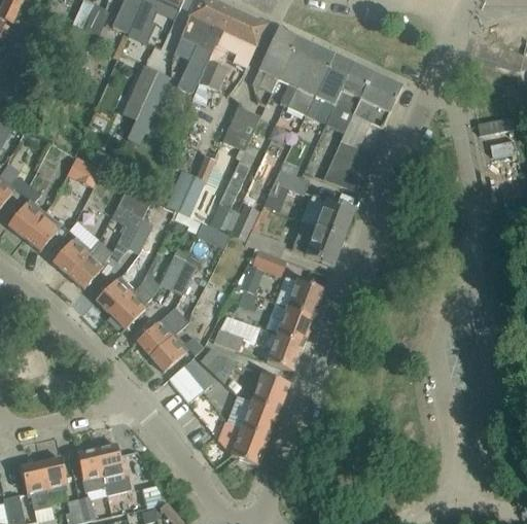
[(0,18),(12,24),(24,0),(3,0),(0,6),(0,18)]
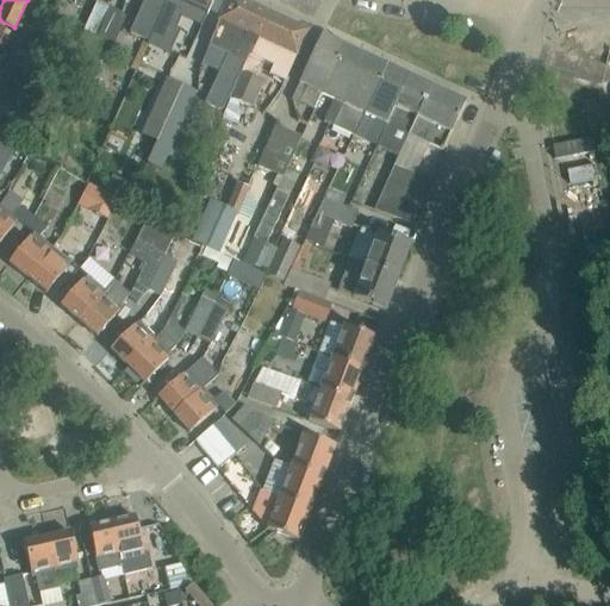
[(97,33),(109,5),(99,0),(97,0),(85,29),(97,33)]
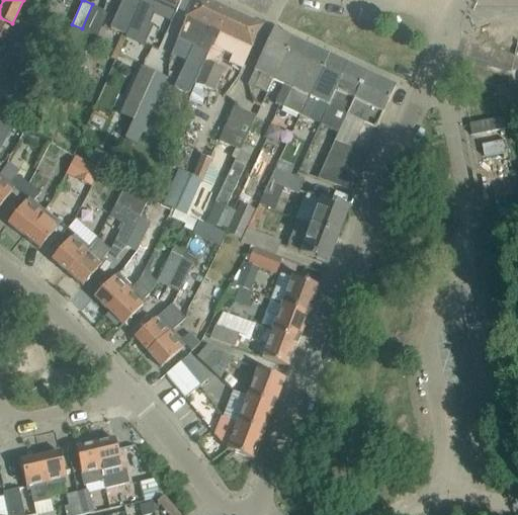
[(131,20),(140,0),(120,0),(108,25),(125,33),(131,20)]
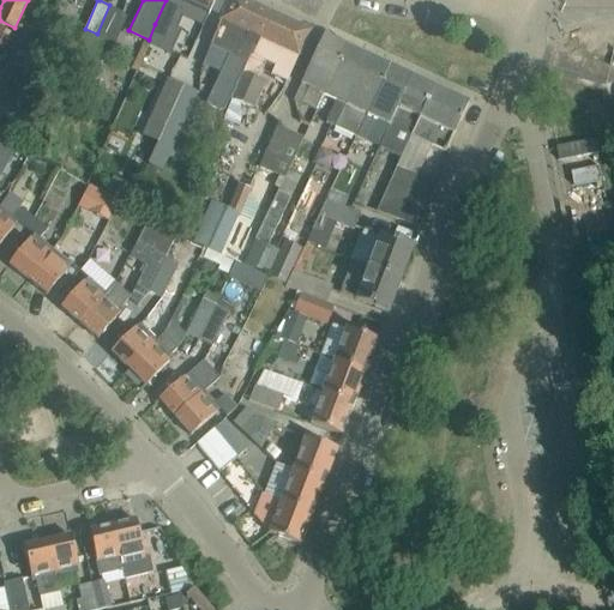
[(209,12),(214,0),(166,0),(155,24),(149,40),(161,44),(172,19),(181,0),(184,0),(209,12)]
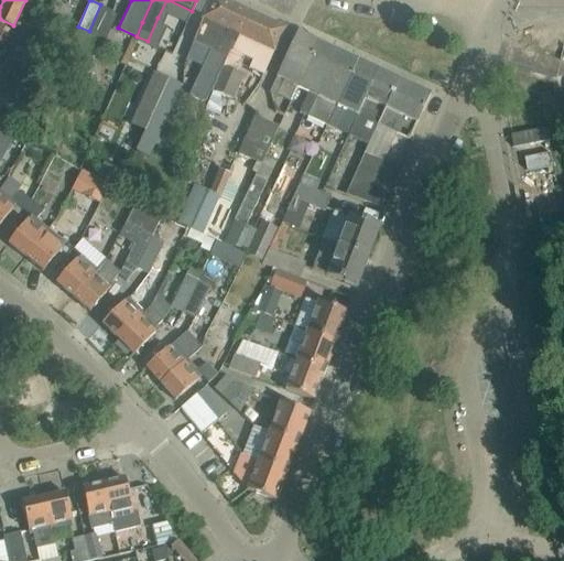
[(231,47),(248,9),(229,0),(209,0),(192,40),(210,49),(190,93),(205,99),(226,55),(227,56),(231,47)]
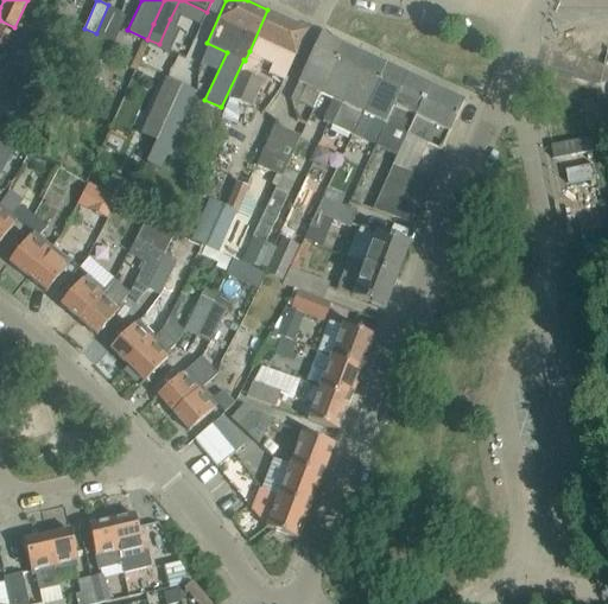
[(105,52),(121,13),(122,11),(108,5),(96,33),(90,48),(105,52)]
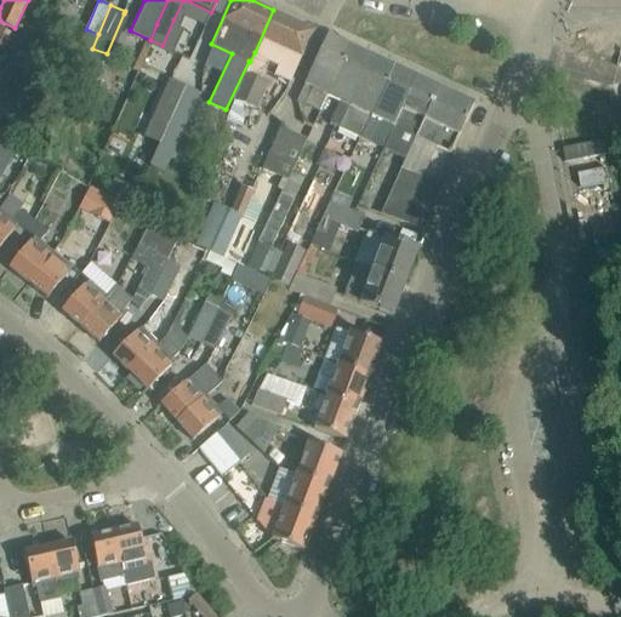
[(290,80),(313,28),(273,10),(255,52),(265,57),(266,57),(278,63),(273,73),(290,80)]
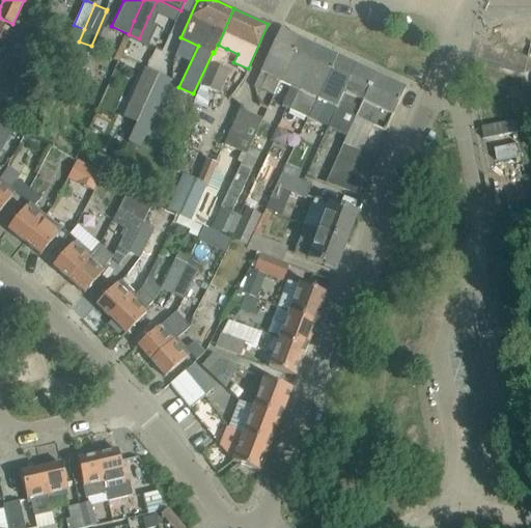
[(279,80),(299,38),(279,29),(253,85),(260,88),(267,74),(279,80)]
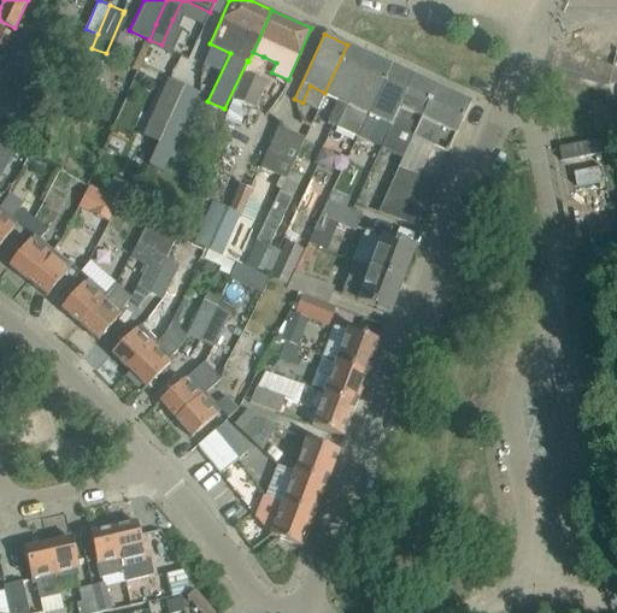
[(336,125),(369,54),(347,45),(324,93),(338,98),(327,121),(336,125)]
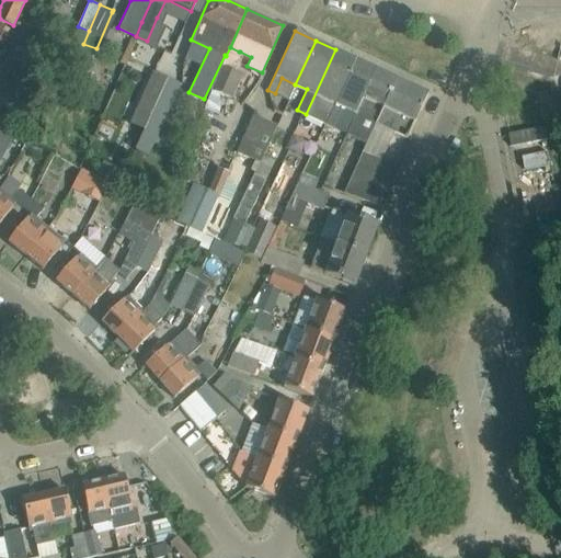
[(238,57),(239,52),(230,47),(228,54),(224,65),(222,64),(212,88),(233,95),(241,72),(233,69),(238,57)]
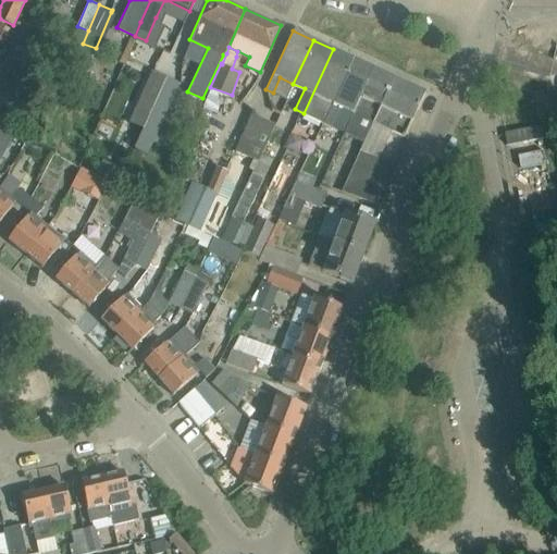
[(323,122),(332,101),(353,59),(333,49),(304,113),(323,122)]
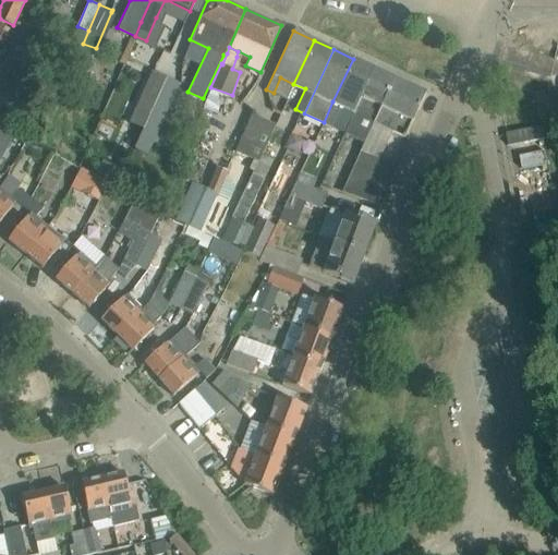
[(353,111),(373,68),(353,59),(332,101),(353,111)]
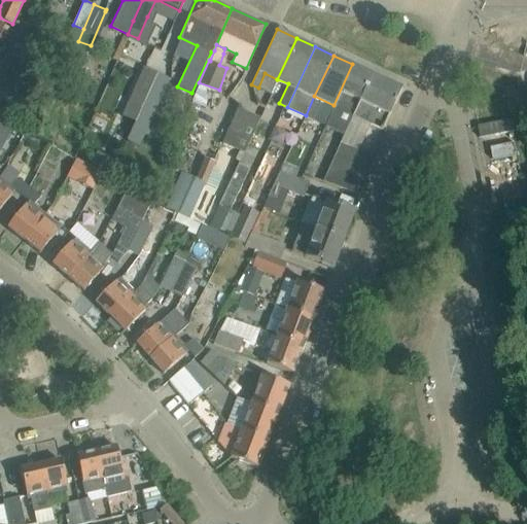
[(344,133),(347,127),(352,114),(371,73),(352,64),(334,105),(335,106),(325,125),(344,133)]
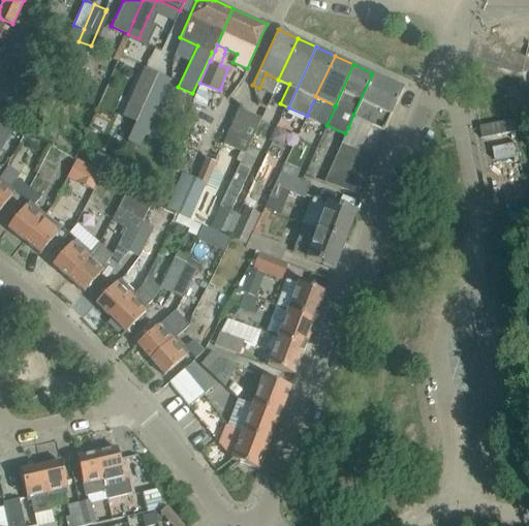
[(135,121),(158,72),(145,66),(123,116),(135,121)]
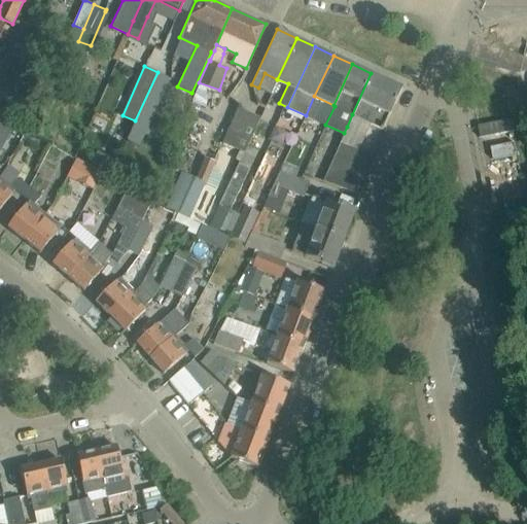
[(169,77),(157,72),(135,120),(147,127),(169,77)]
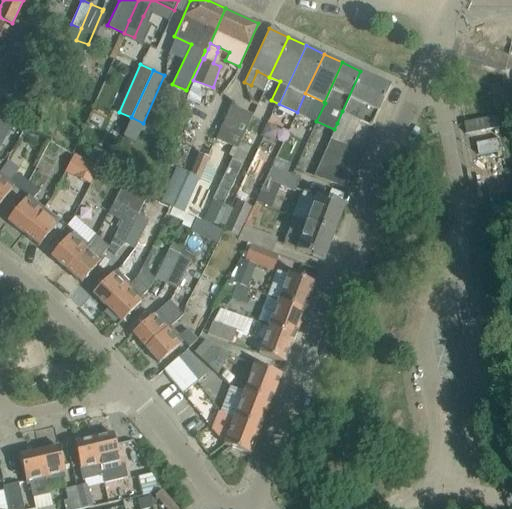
[(371,124),(390,84),(360,71),(342,111),(371,124)]
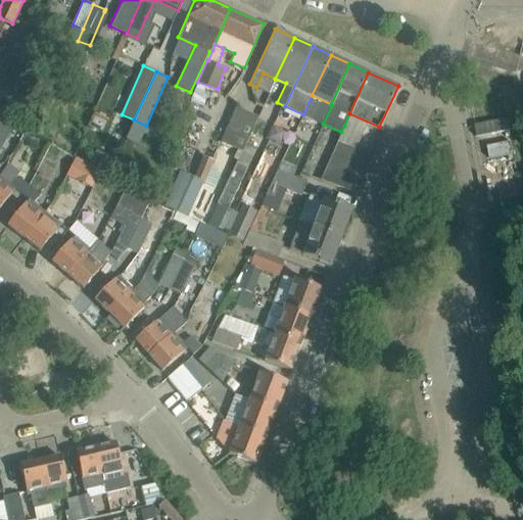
[(239,134),(248,111),(236,105),(226,128),(239,134)]
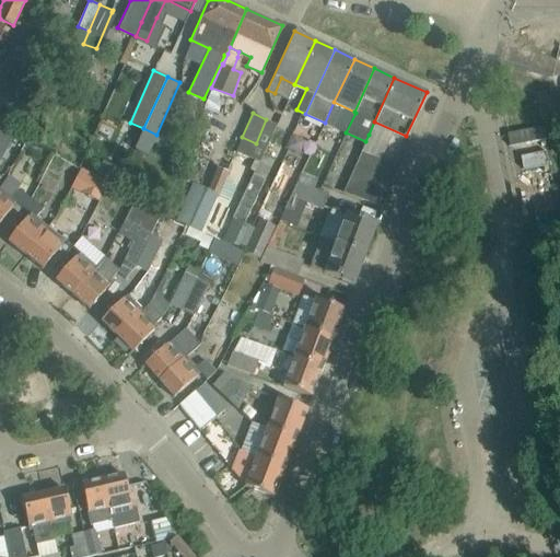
[(0,159),(13,134),(0,125),(0,159)]
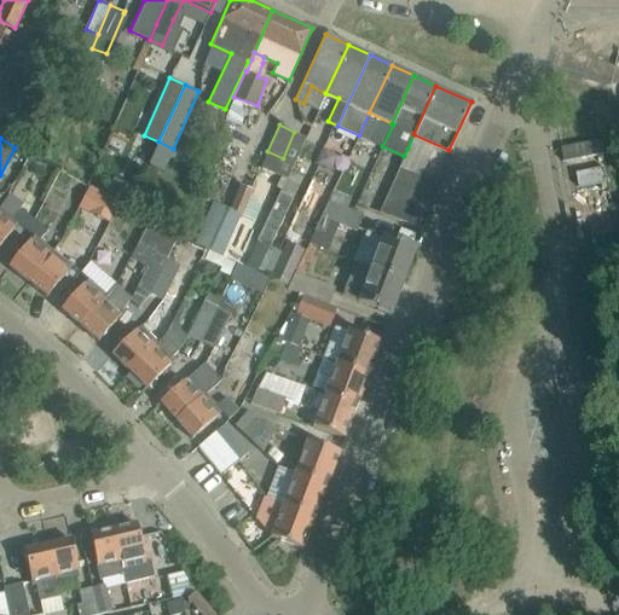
[(22,166),(30,150),(30,149),(23,145),(15,162),(22,166)]
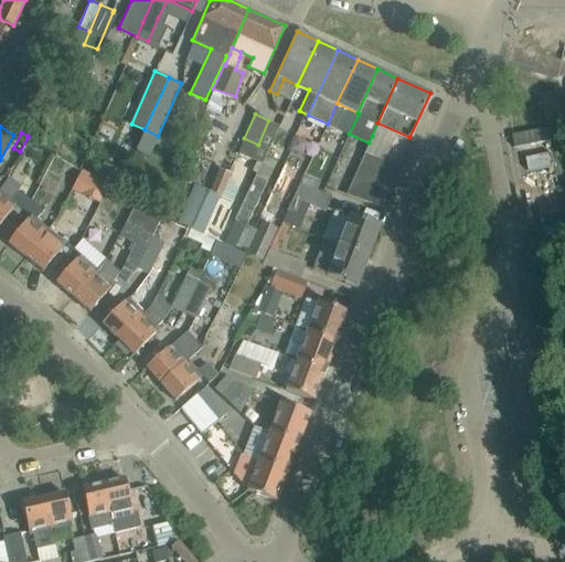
[(392,145),(372,136),(369,142),(365,150),(386,158),(392,145)]
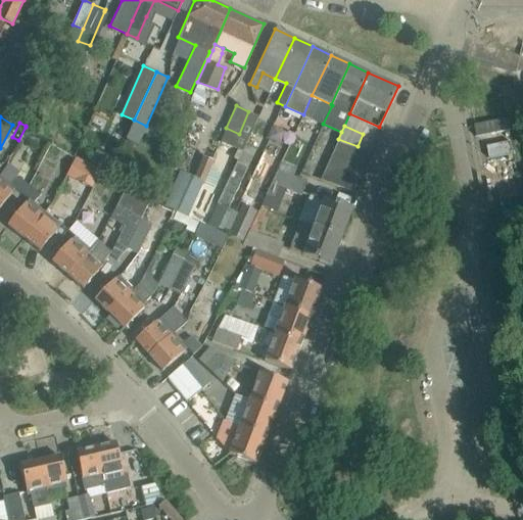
[(373,152),(358,146),(338,139),(325,166),(339,170),(343,157),(368,167),(373,152)]
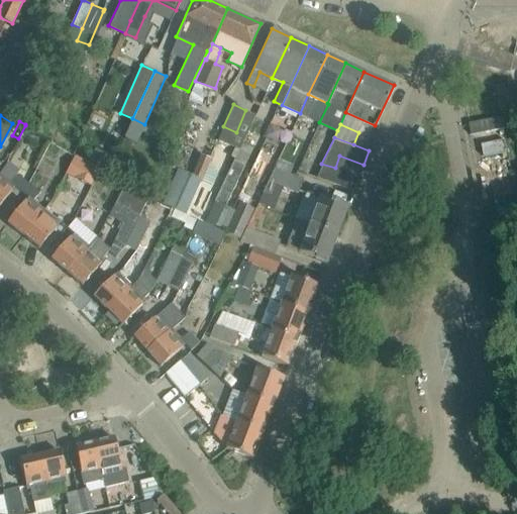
[(225,204),(252,146),(242,141),(221,186),(205,220),(226,229),(235,209),(225,204)]
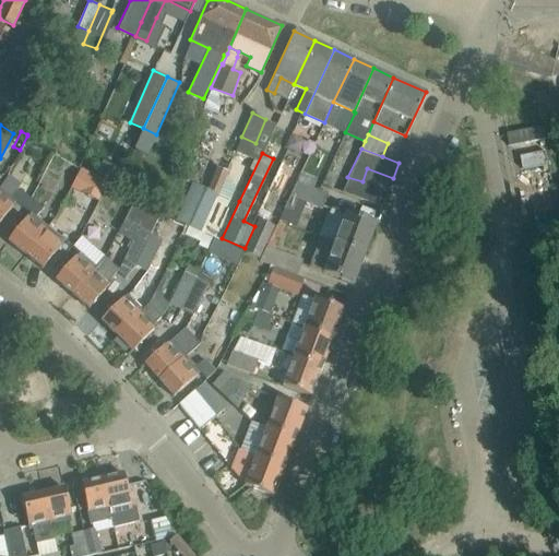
[(217,164),(209,187),(217,190),(221,192),(229,168),(217,164)]
